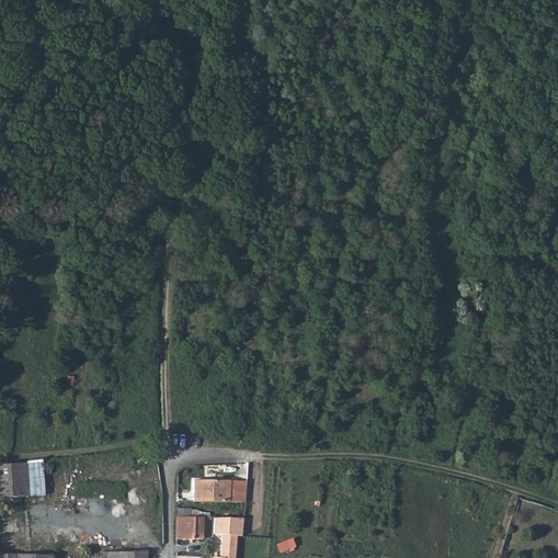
[(0,494),(44,493),(42,459),(26,460),(26,464),(0,464),(0,494)]
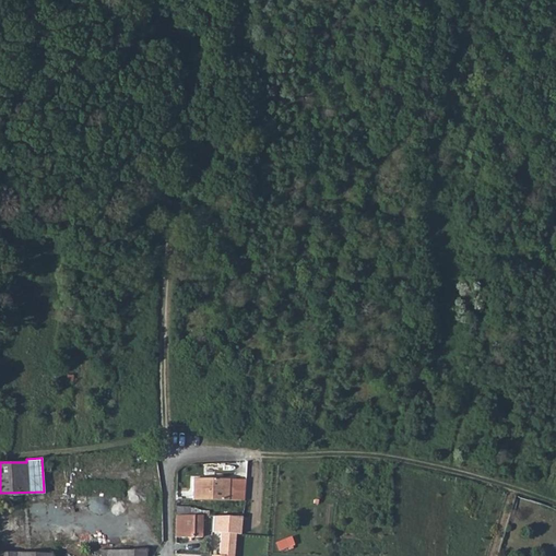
[(192,498),(244,500),(246,477),(193,477),(192,498)]
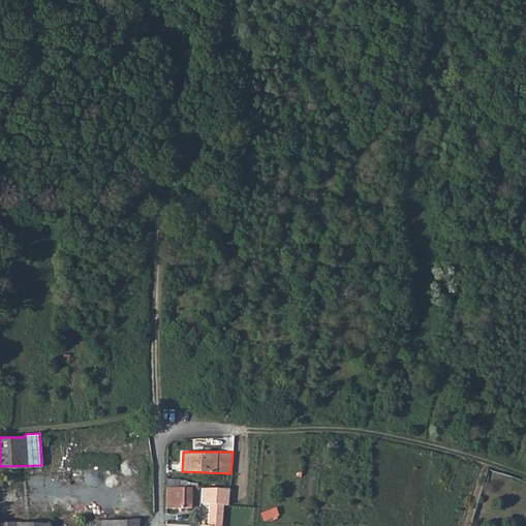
[(165,476),(166,486),(183,487),(183,477),(165,476)]
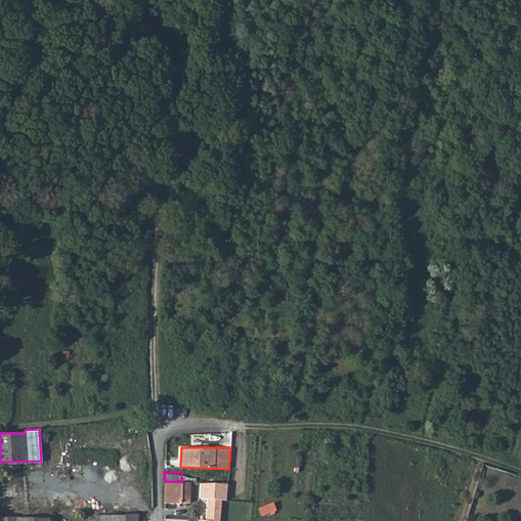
[(165,481),(165,502),(190,503),(190,482),(181,482),(165,481)]
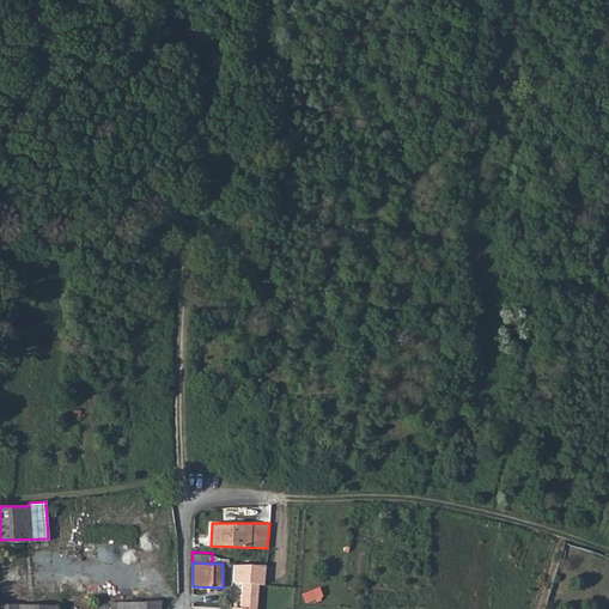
[(267,565),(233,562),(232,580),(242,580),(239,606),(231,606),(231,608),(257,608),(260,583),(266,583),(267,565)]
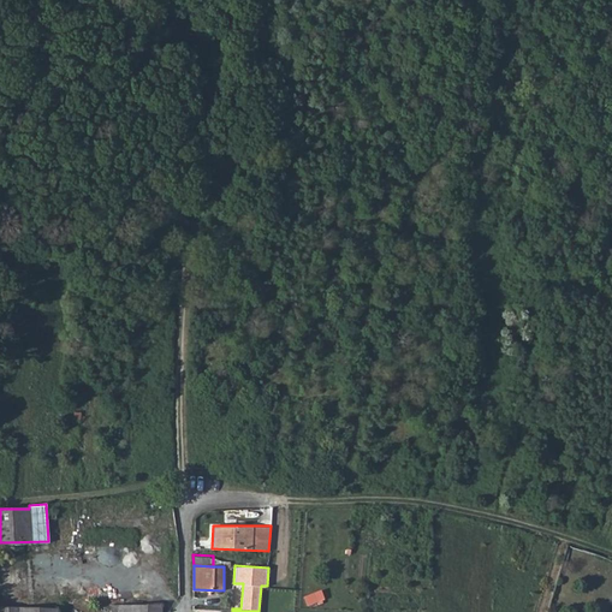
[(304,593),(307,602),(325,596),(322,588),(304,593)]
